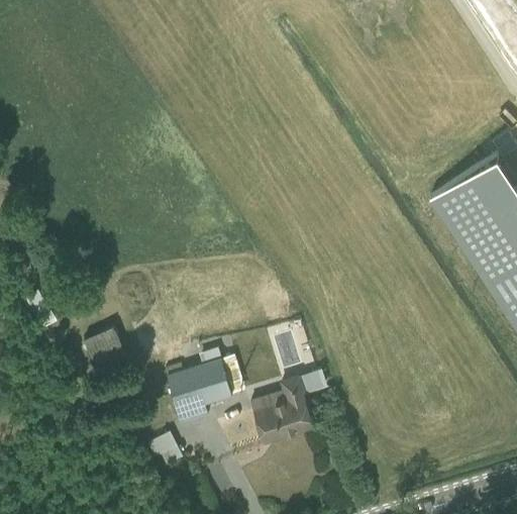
[(473,0),(500,45),(490,52),(516,99),(516,36),(496,0),(473,0)]
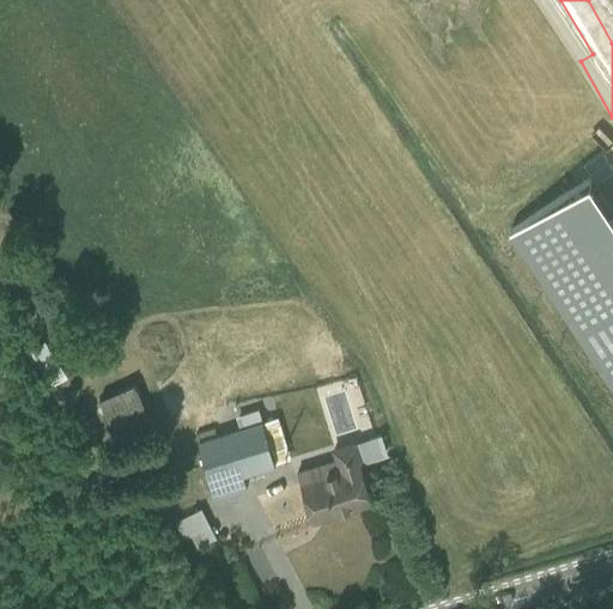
[(612,215),(587,177),(505,233),(612,391),(612,215)]
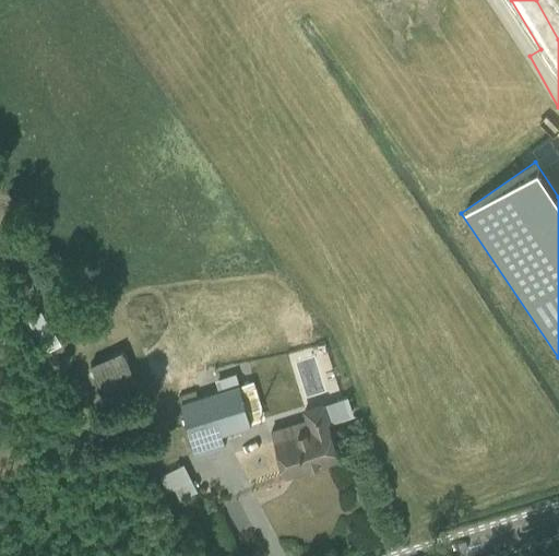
[(48,355),(61,349),(40,314),(28,321),(48,355)]
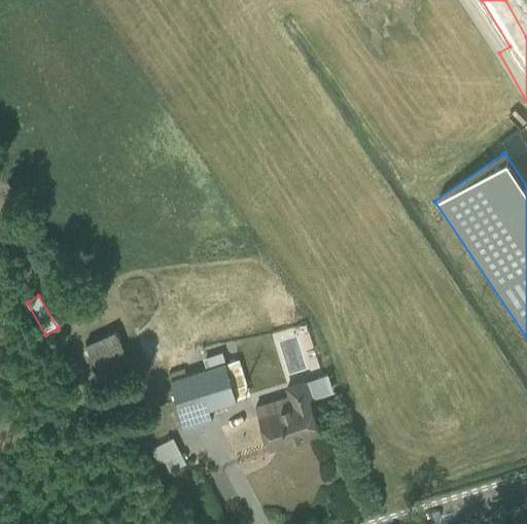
[(85,346),(99,378),(129,365),(115,333),(85,346)]
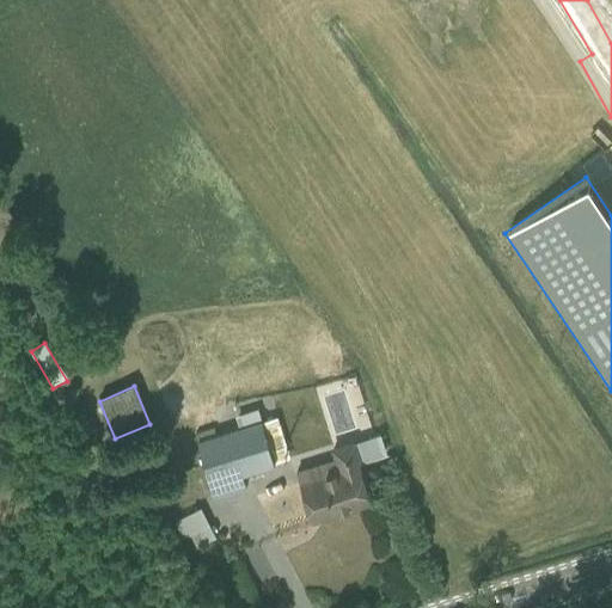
[(243,478),(275,467),(257,412),(236,419),(238,429),(212,438),(209,430),(195,435),(215,501),(246,490),(243,478)]
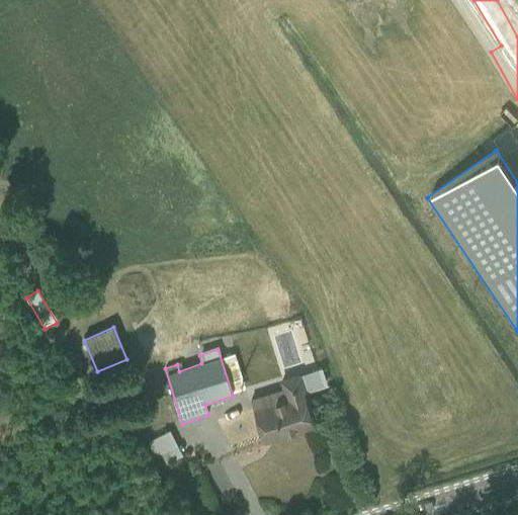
[(264,443),(315,427),(306,395),(328,387),(323,369),(299,376),(299,375),(280,381),(282,391),(250,401),(264,443)]
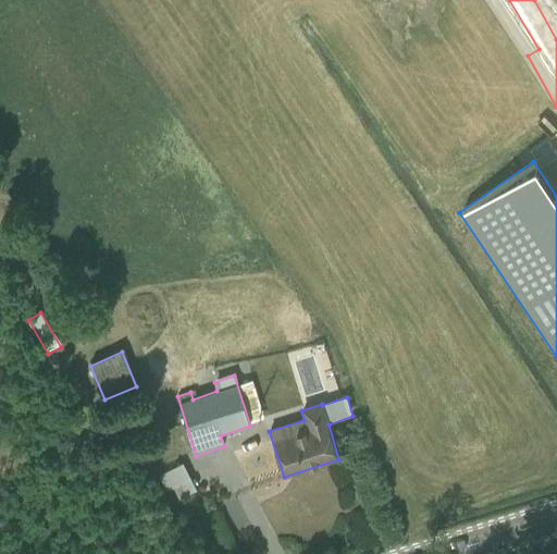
[(181,499),(195,491),(182,466),(159,477),(166,492),(174,489),(181,499)]
